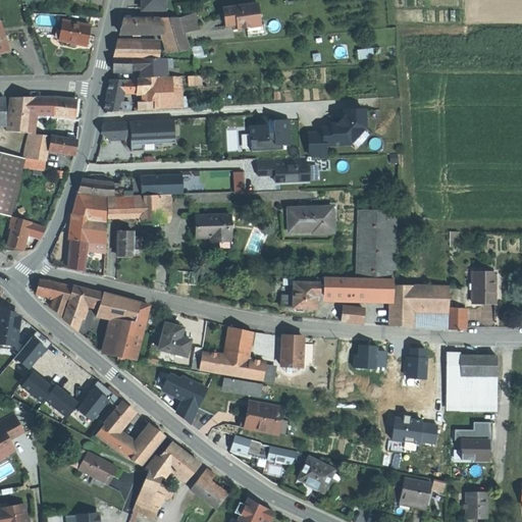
[(165,0),(142,0),(143,11),(165,10),(165,0)]
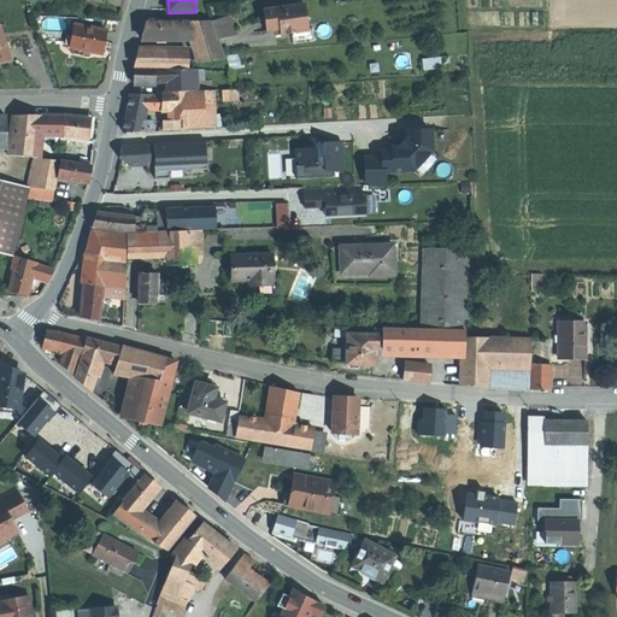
[(307,30),(304,4),(263,9),(265,30),(278,29),(285,28),(286,34),(291,33),(307,30)]
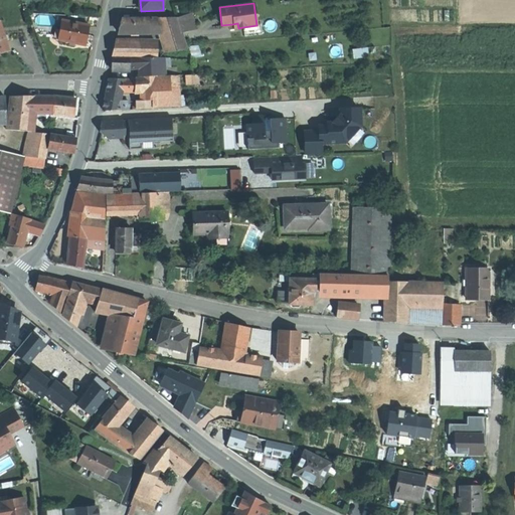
[(191,14),(178,18),(182,32),(183,32),(195,29),(191,14)]
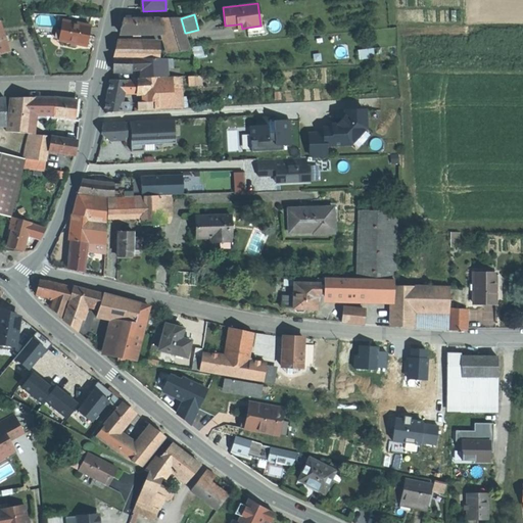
[(151,18),(125,18),(123,26),(121,34),(151,34),(151,18)]
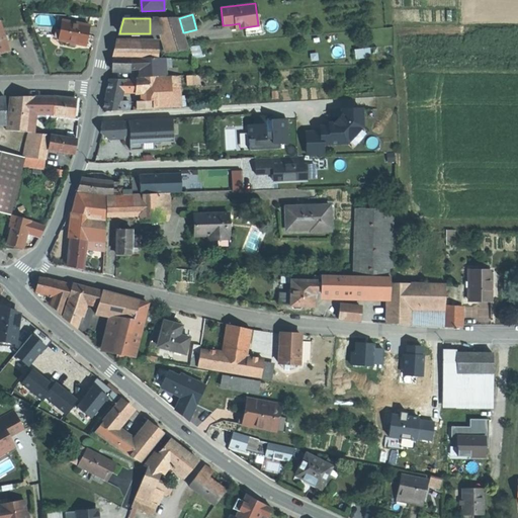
[(157,18),(150,18),(150,33),(161,32),(157,18)]
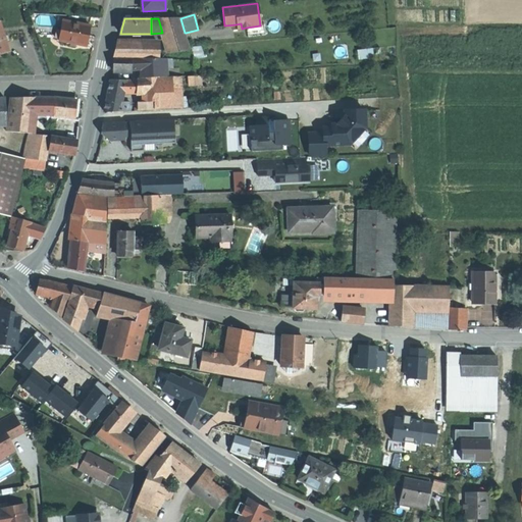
[(180,18),(158,18),(162,33),(169,53),(190,50),(185,33),(180,18)]
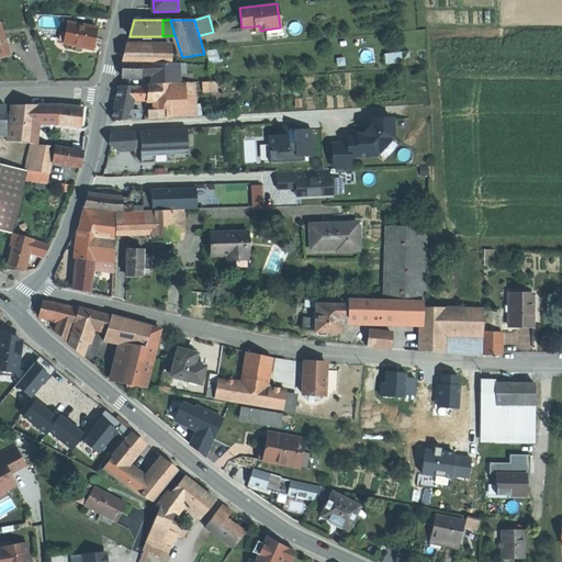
[(68,22),(66,33),(62,32),(60,38),(65,40),(64,44),(93,49),(96,40),(98,27),(68,22)]
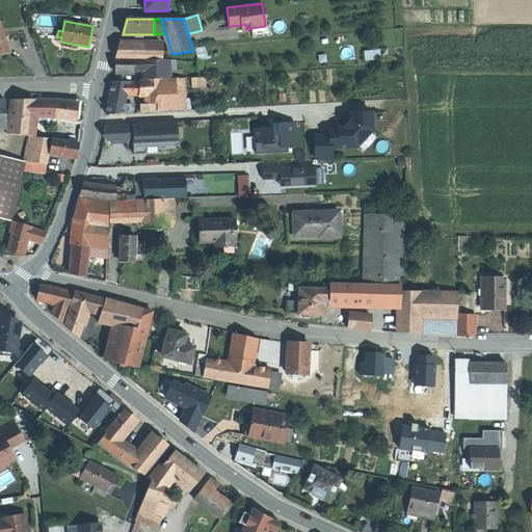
[(1,22),(0,22),(0,55),(11,52),(1,22)]
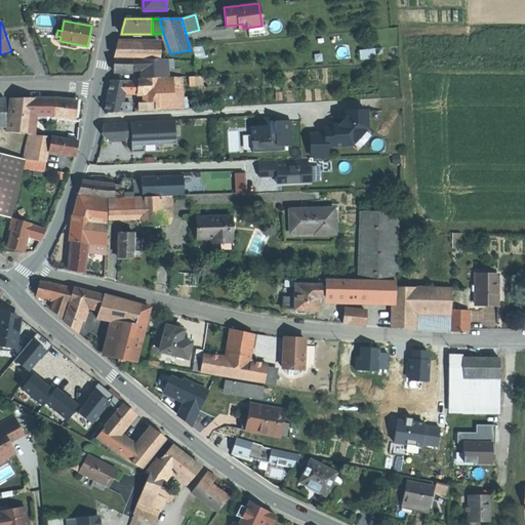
[(266,25),(261,26),(247,28),(248,37),(267,35),(266,25)]
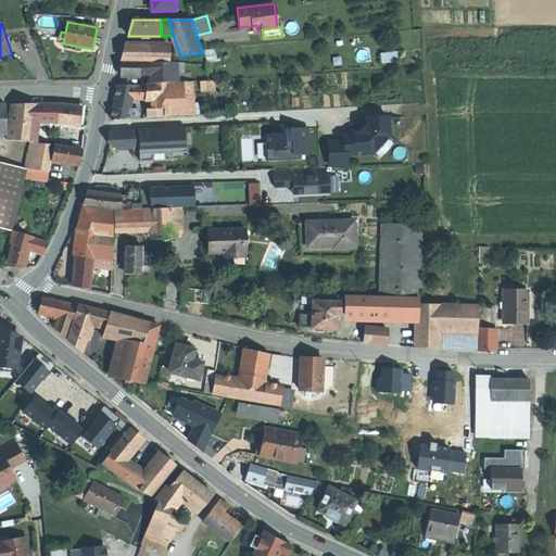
[(171,48),(125,47),(122,59),(171,62),(171,48)]
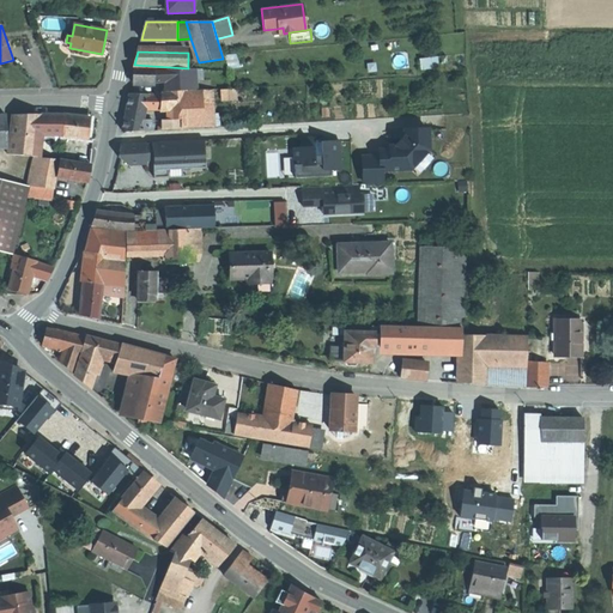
[(441,58),(423,58),(424,68),(434,68),(434,64),(441,64),(441,58)]
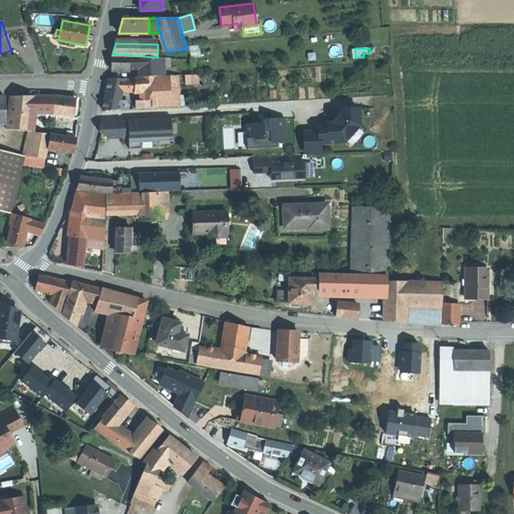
[(130,57),(111,57),(111,63),(111,70),(129,71),(130,65),(130,57)]
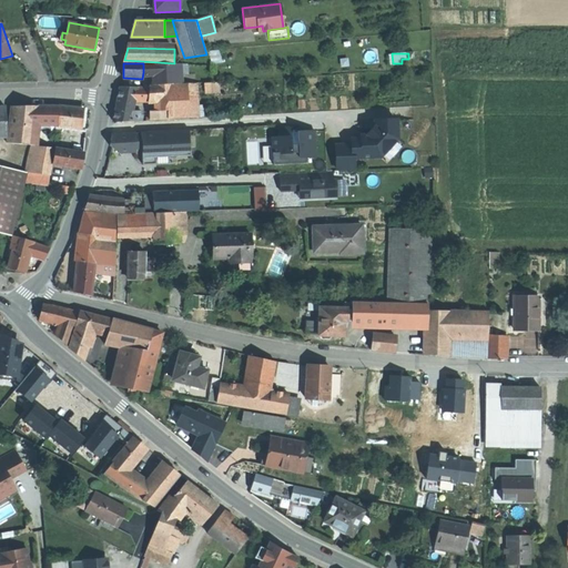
[(143,72),(153,71),(152,63),(143,63),(143,72)]
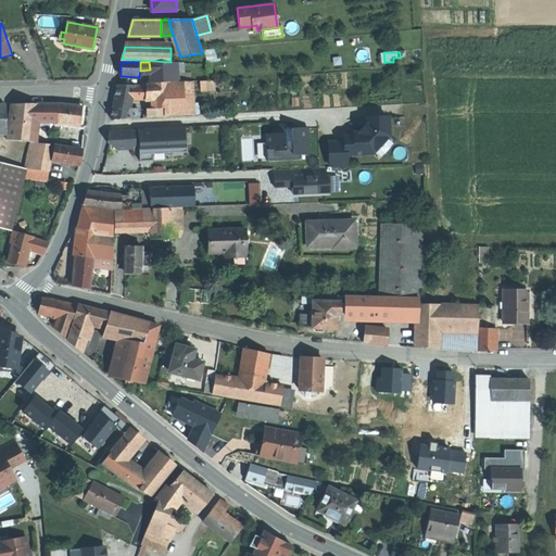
[(150,70),(150,74),(164,73),(164,62),(149,62),(150,70)]
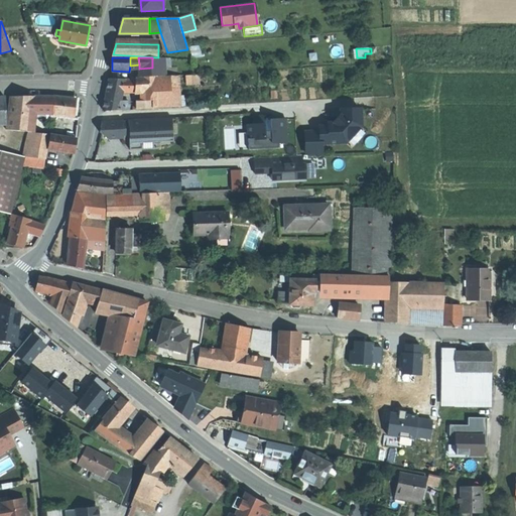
[(169,66),(169,57),(164,57),(161,57),(152,57),(152,68),(152,76),(164,76),(164,66),(169,66)]
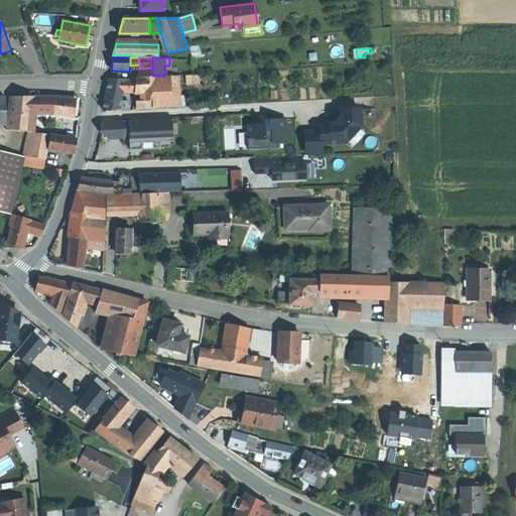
[(139,77),(152,76),(152,68),(139,69),(139,77)]
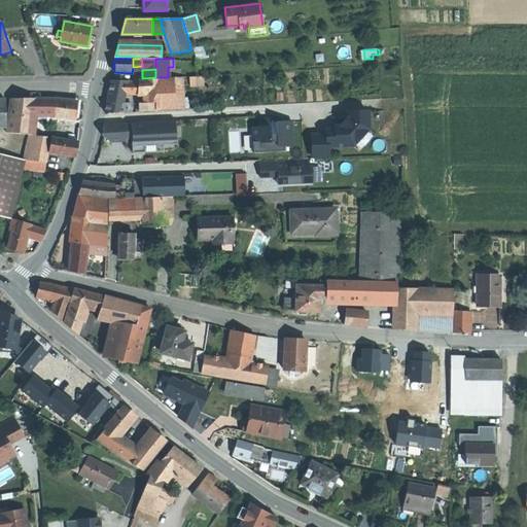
[(182,109),(182,76),(174,77),(174,78),(175,109),(182,109)]
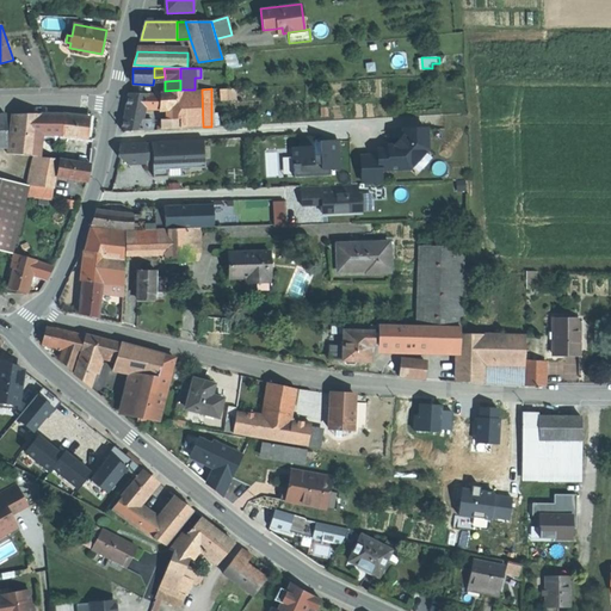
[(185,118),(184,91),(166,92),(167,109),(167,119),(185,118)]
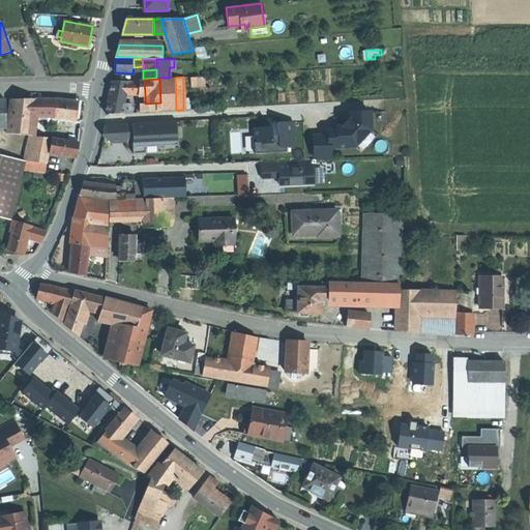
[(176,110),(175,79),(159,79),(160,102),(162,111),(176,110)]
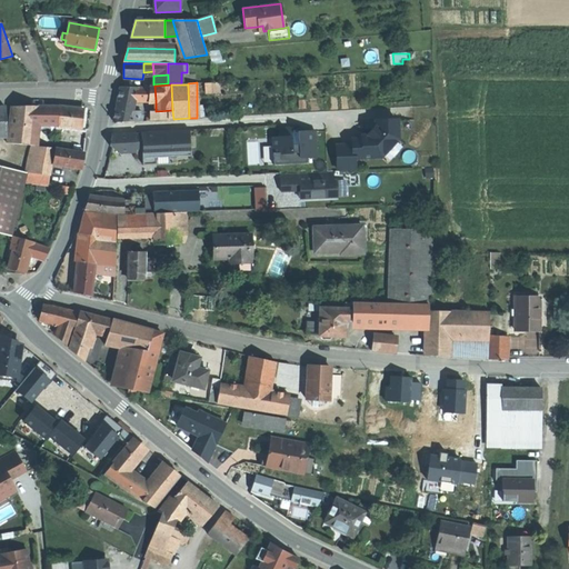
[(148,88),(120,88),(119,95),(118,102),(148,102),(148,101),(148,88)]
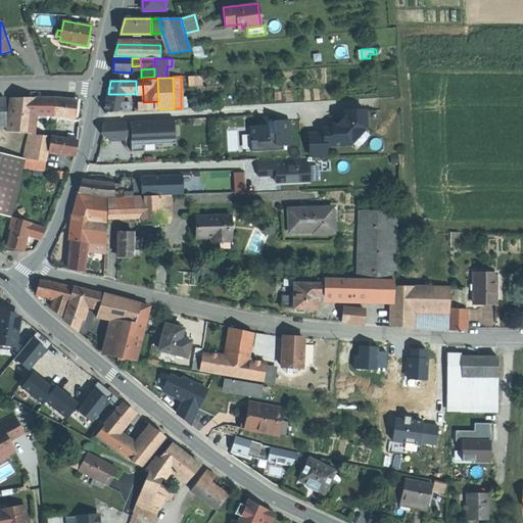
[(35,97),(24,98),(10,98),(6,131),(29,134),(32,134),(34,114),(33,114),(35,97)]
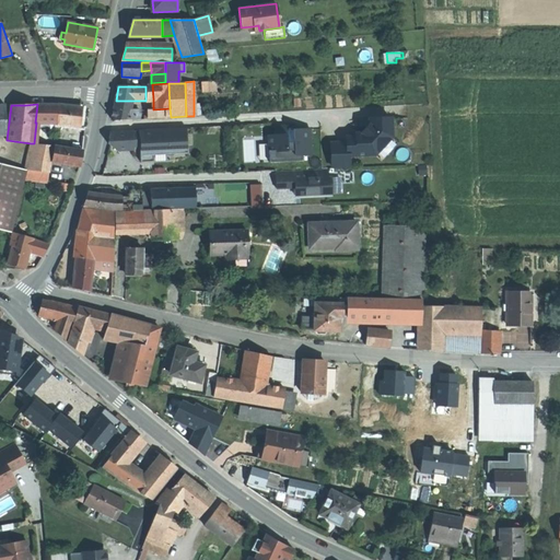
[(57,124),(59,105),(37,104),(35,123),(36,123),(57,124)]
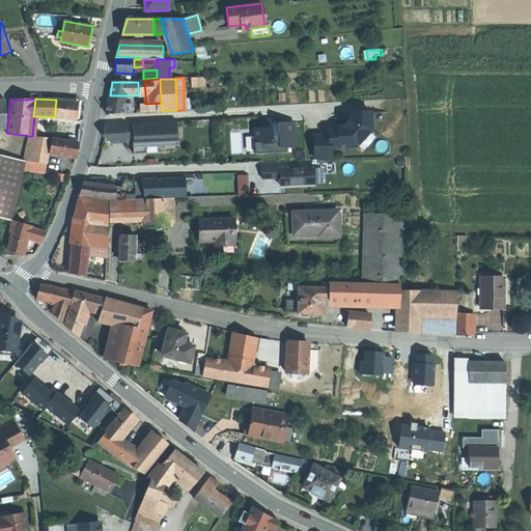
[(79,103),(56,100),(54,117),(54,118),(68,120),(77,121),(79,103)]
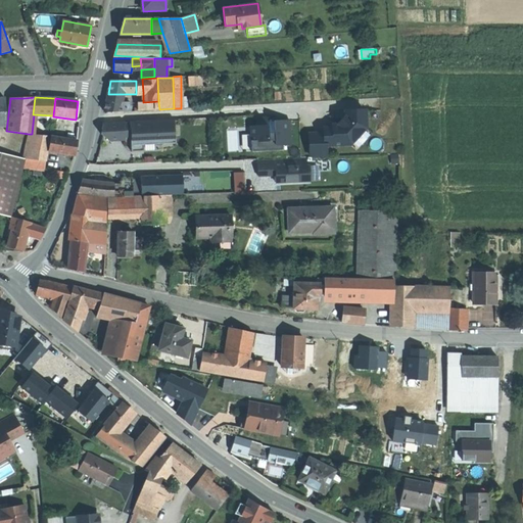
[(138,110),(159,109),(158,101),(143,102),(137,102),(138,108),(138,110)]
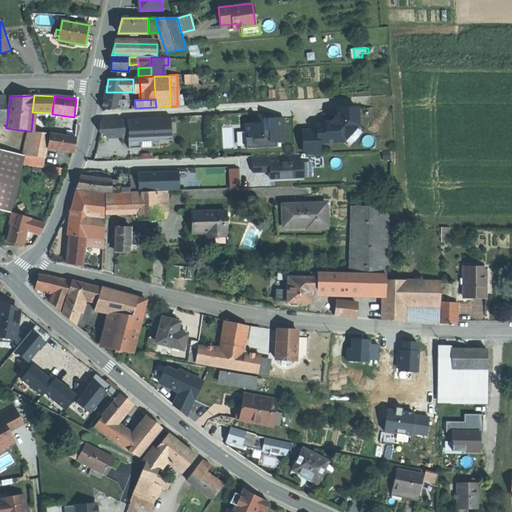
[(105,100),(103,110),(125,109),(126,105),(127,100),(105,100)]
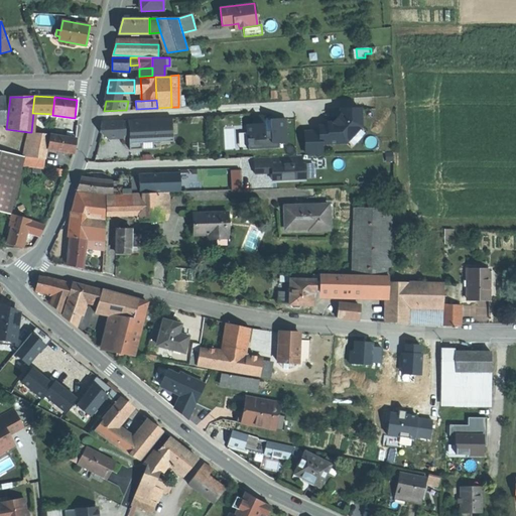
[(319,127),(319,131),(320,143),(345,142),(361,125),(361,109),(341,110),(341,118),(336,123),(332,123),(329,123),(329,126),(319,127)]
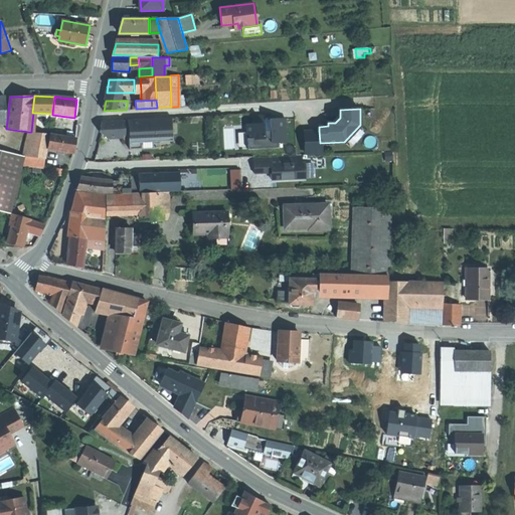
[(264,116),(252,116),(252,117),(252,124),(246,125),(247,149),(279,148),(279,143),(287,142),(286,119),(270,119),(270,117),(267,117),(264,118),(264,116)]
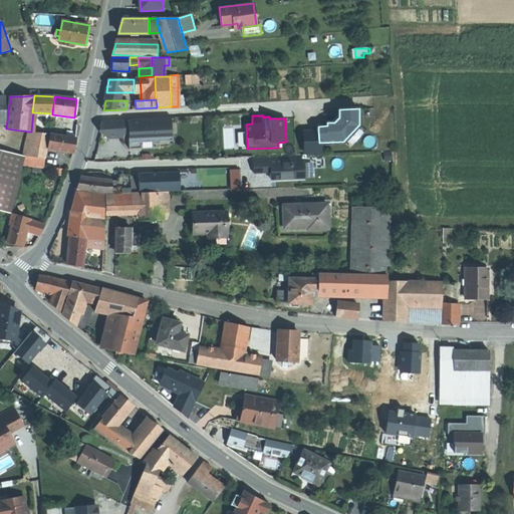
[(78,117),(74,117),(66,116),(65,123),(77,125),(78,117)]
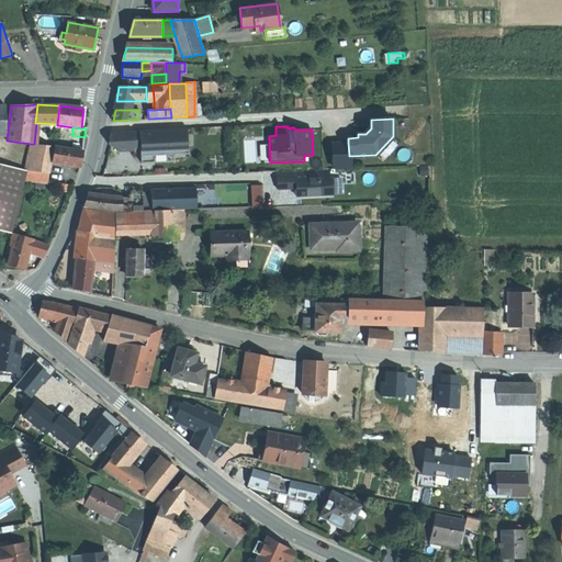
[(188,128),(139,131),(139,133),(134,133),(134,131),(111,132),(109,144),(116,144),(116,152),(134,150),(134,148),(137,148),(141,148),(142,164),(155,163),(154,154),(168,153),(168,155),(177,155),(177,153),(184,152),(183,130),(188,128)]
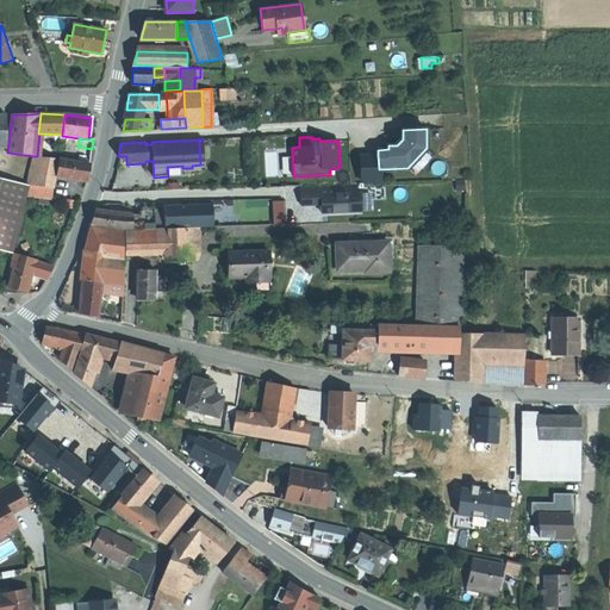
[(87,162),(89,163),(91,154),(92,149),(78,147),(75,161),(87,162)]
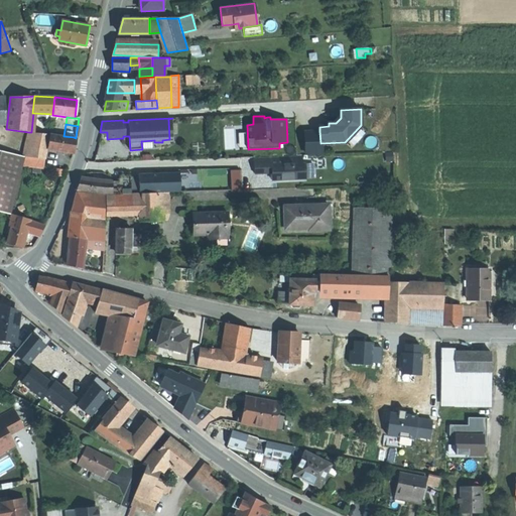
[(319,131),(305,132),(306,154),(321,153),(320,143),(319,131)]
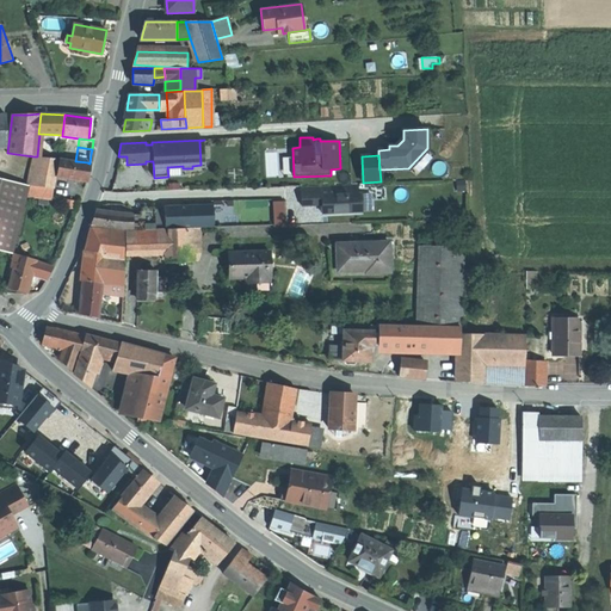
[(32,167),(30,185),(53,189),(56,159),(37,156),(34,156),(32,167)]
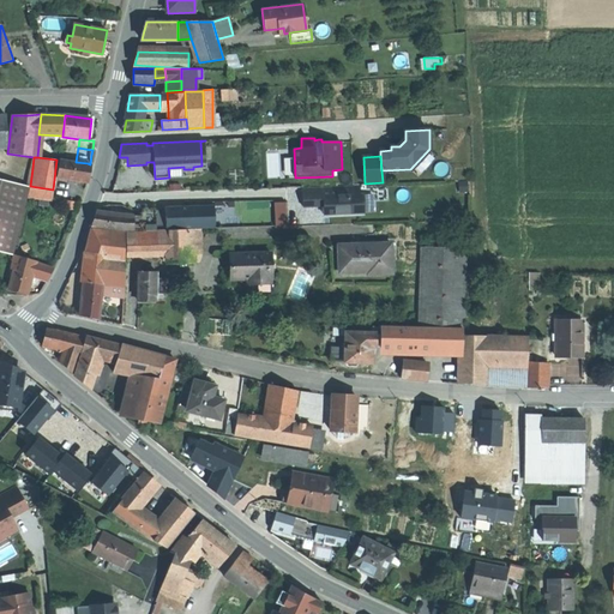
[(59,178),(88,182),(89,174),(91,166),(61,161),(59,178)]
